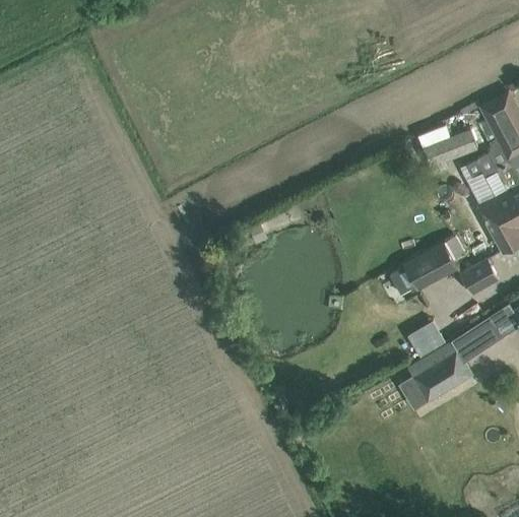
[(518,115),(507,92),(480,107),(498,140),(501,145),(508,158),(518,152),(518,115)]
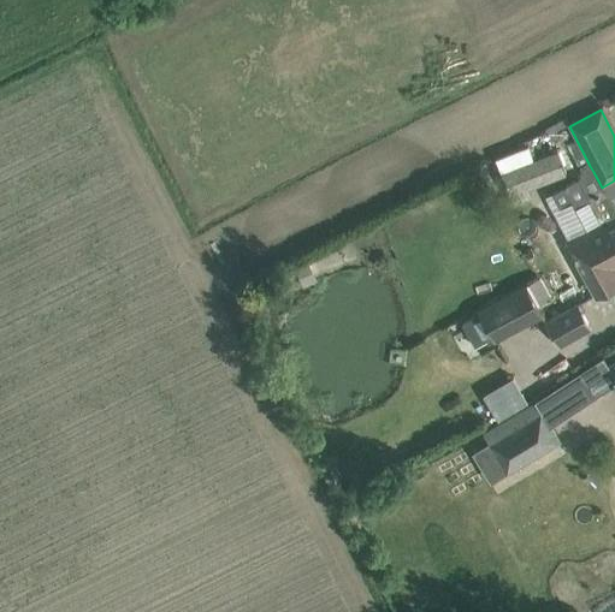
[(528,148),(494,162),(498,173),(509,201),(542,188),(566,178),(555,150),(533,160),(528,148)]
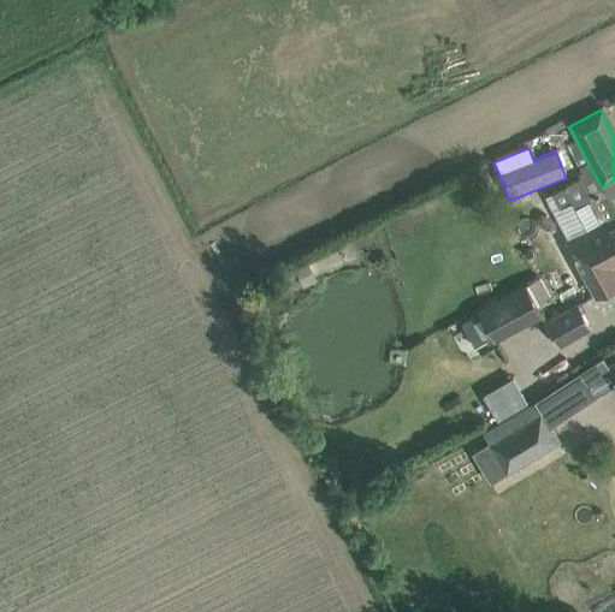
[(584,179),(545,198),(568,241),(560,245),(568,262),(574,260),(595,298),(614,286),(614,274),(614,273),(614,214),(602,188),(593,172),(590,166),(580,171),(584,179)]
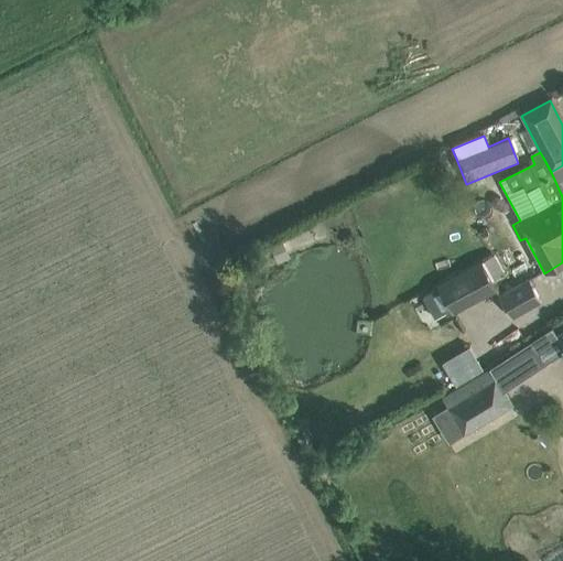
[(479,263),(490,282),(504,276),(493,256),(479,263)]
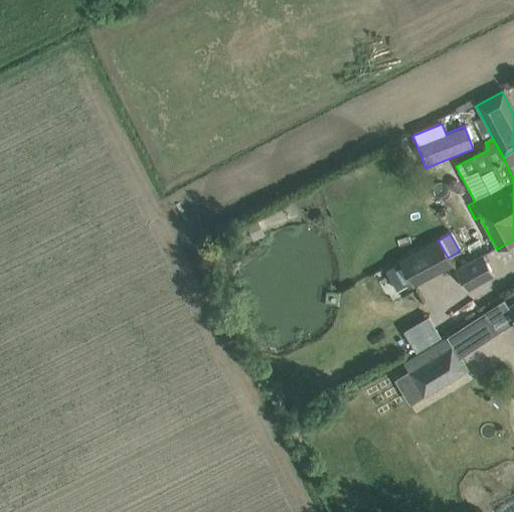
[(438,241),(398,263),(411,288),(452,267),(438,241)]
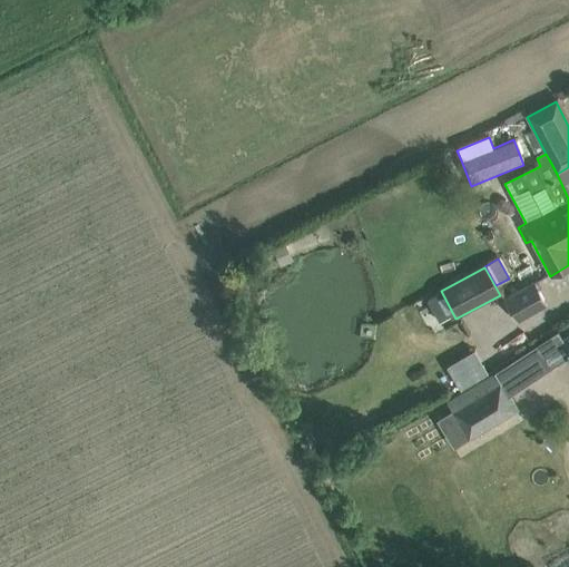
[(504,302),(516,323),(545,306),(533,285),(504,302)]
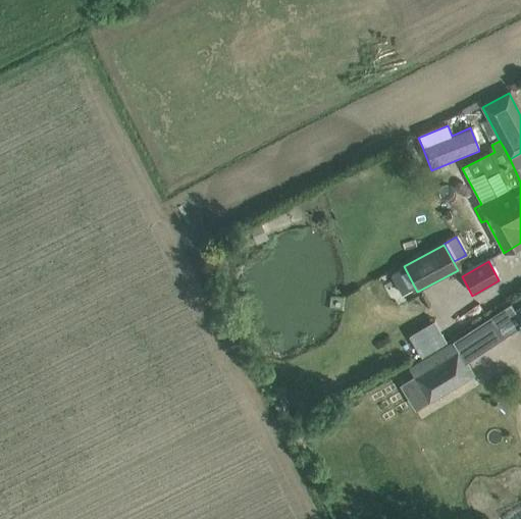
[(509,305),(492,316),(492,317),(506,336),(520,326),(520,308),(519,311),(514,313),(509,305)]
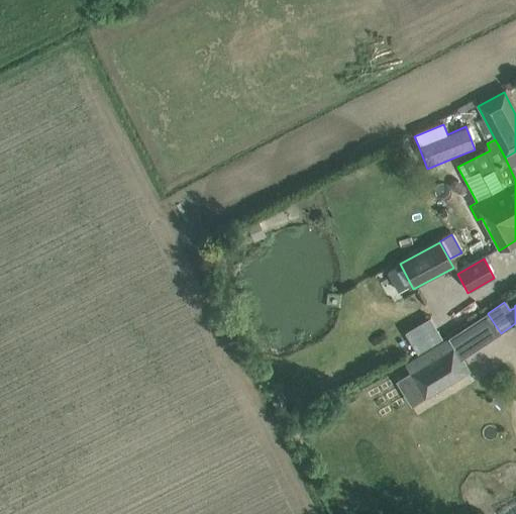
[(413,373),(409,375),(424,400),(468,373),(447,339),(408,363),(413,373)]
